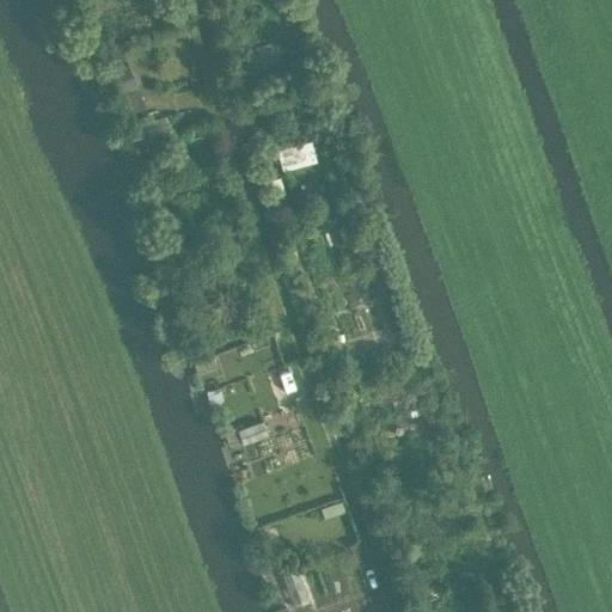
[(84,0),(89,12),(115,4),(112,0),(84,0)]
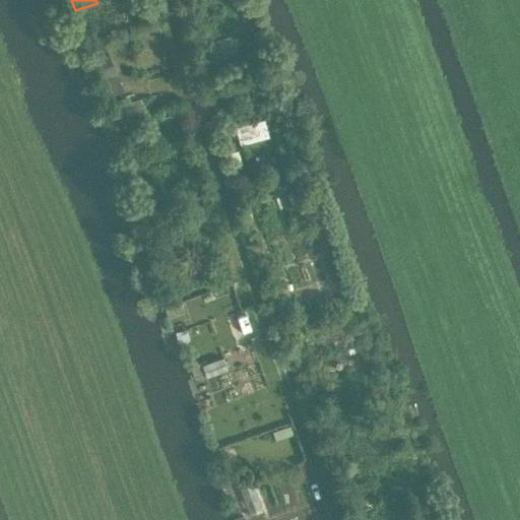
[(214,60),(237,52),(231,35),(208,43),(214,60)]
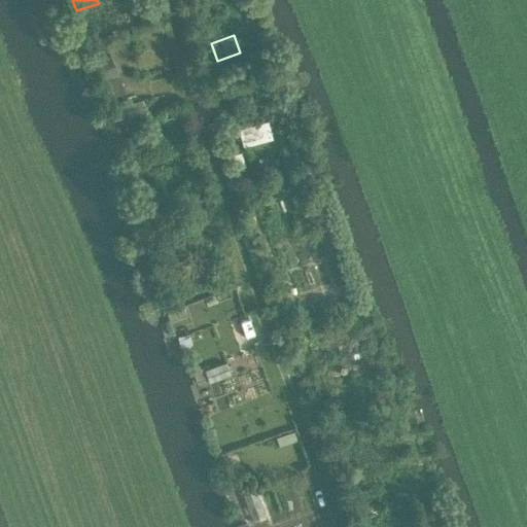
[(109,54),(95,59),(104,82),(102,83),(108,98),(125,92),(109,54)]
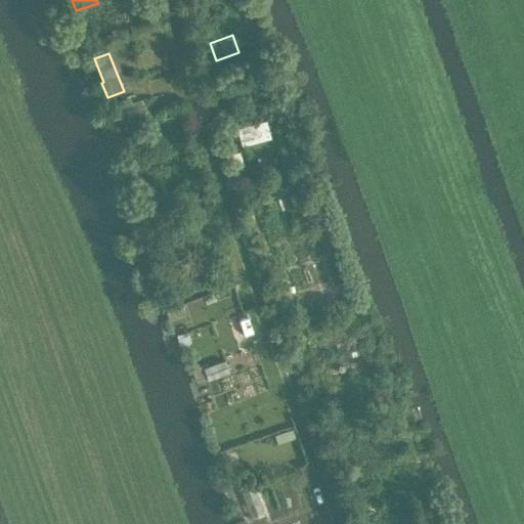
[(208,380),(229,372),(225,359),(204,367),(208,380)]
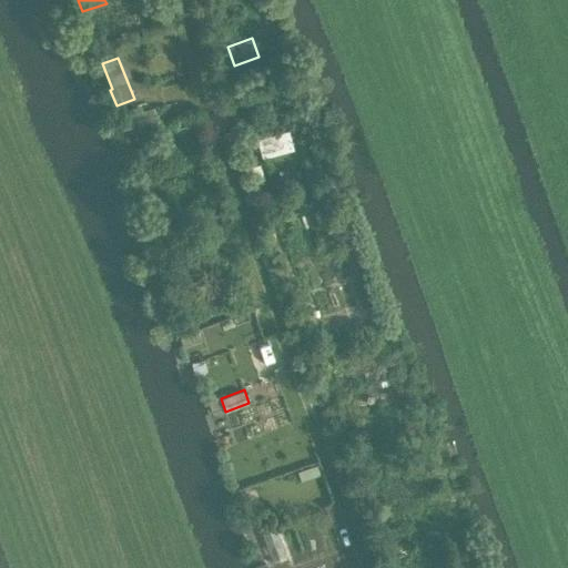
[(317,465),(297,470),(301,479),(320,474),(317,465)]
